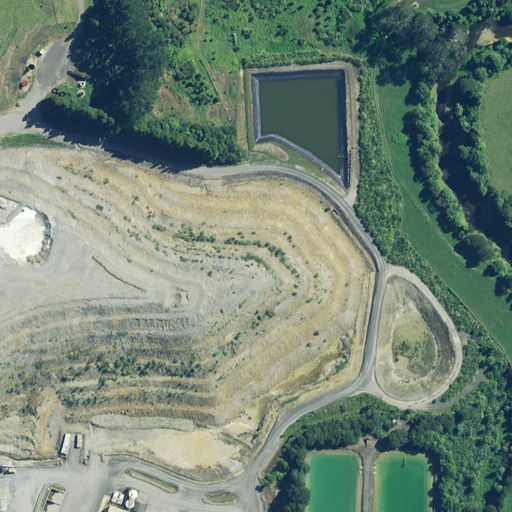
[(84,43),(79,40),(74,47),(79,50),(84,43)]
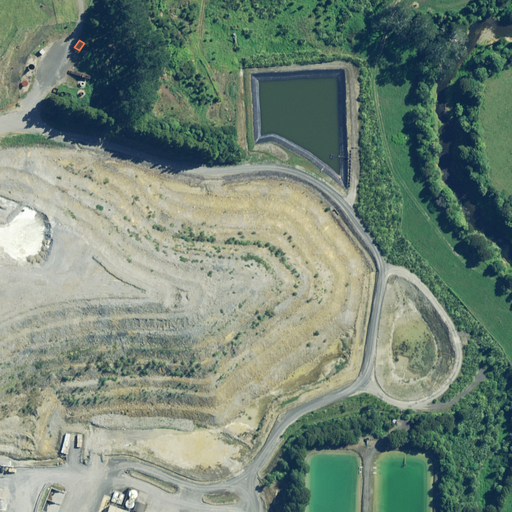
[(25,79),(19,83),(23,90),(30,85),(25,79)]
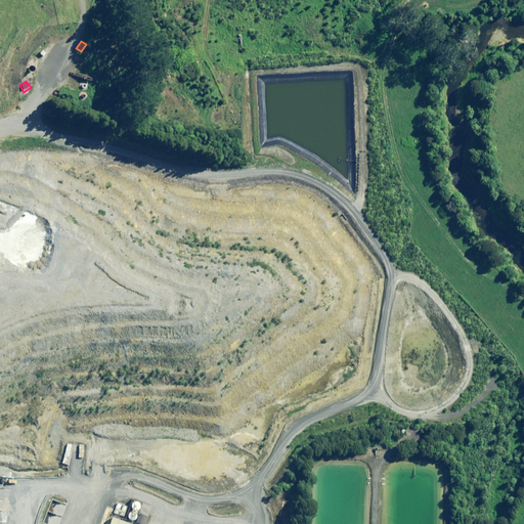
[(140,505),(132,501),(126,519),(135,522),(140,505)]
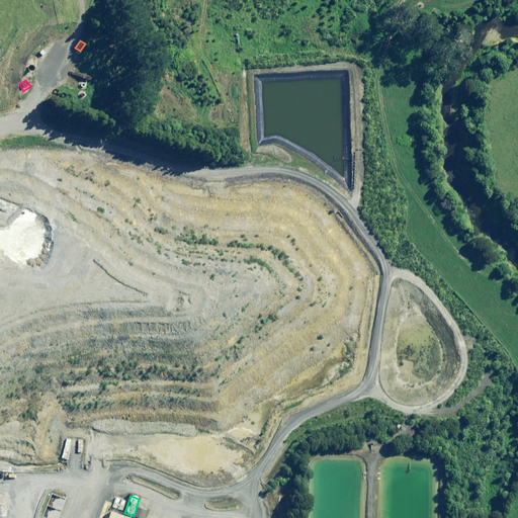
[(126,500),(114,497),(111,508),(122,511),(126,500)]
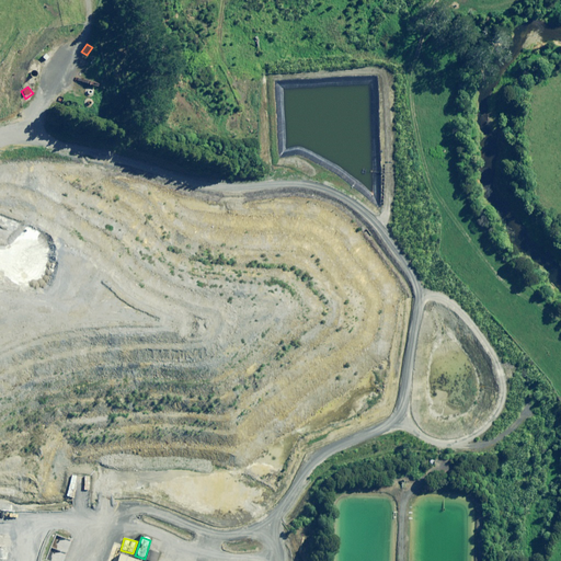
[(157,560),(160,554),(149,550),(146,560),(147,560),(157,560)]
